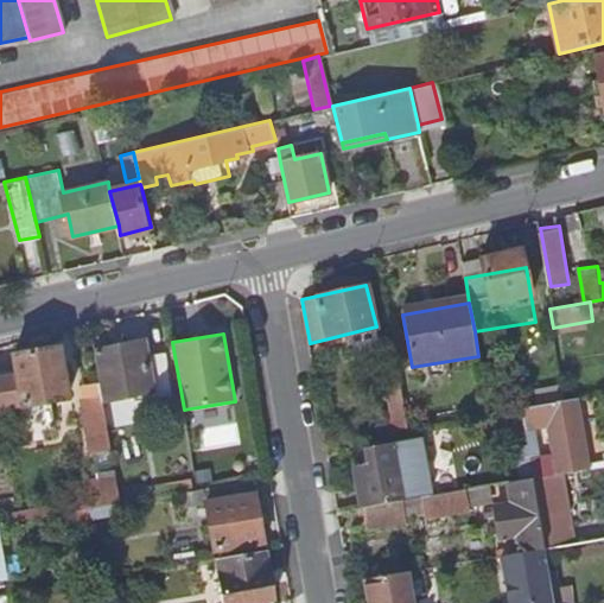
[(102,395),(102,399),(153,391),(156,402),(173,400),(165,354),(146,357),(144,343),(94,351),(102,395)]
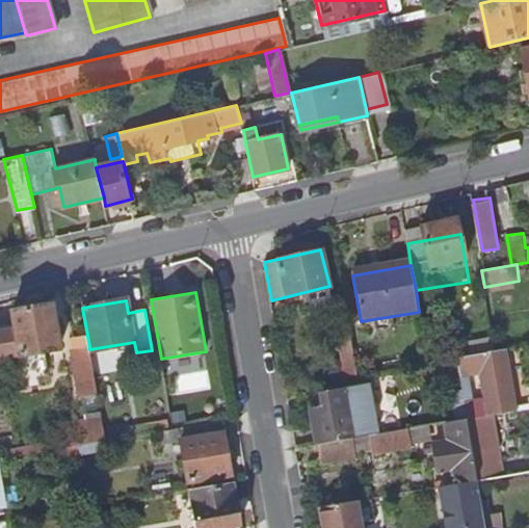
[(0,330),(0,359),(60,347),(52,306),(14,313),(16,327),(0,330)]
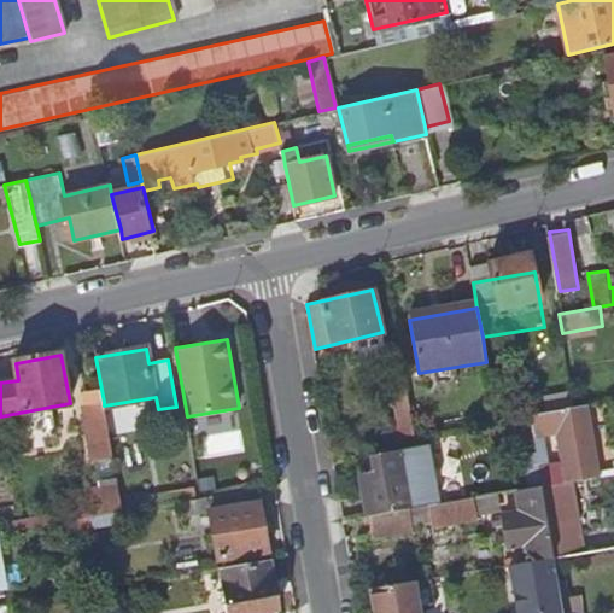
[(397,412),(413,409),(408,386),(393,387),(397,412)]
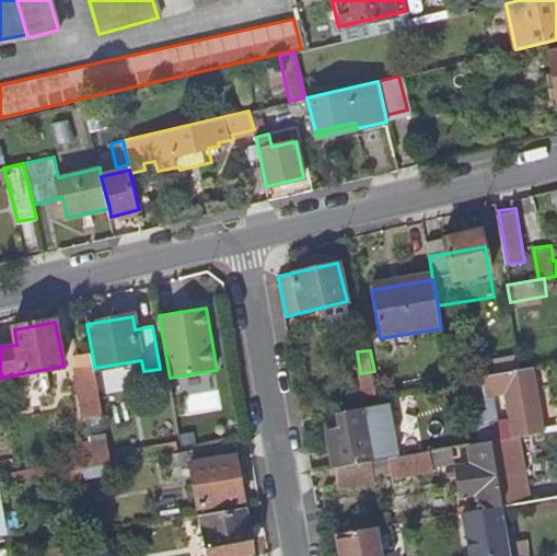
[(499,373),(521,369),(519,355),(496,359),(499,373)]
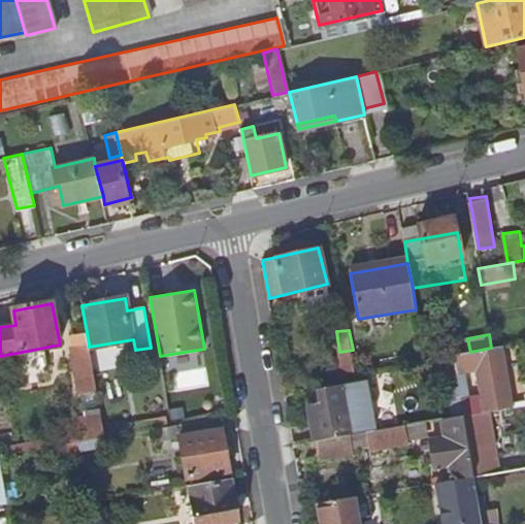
[(80,394),(97,392),(89,347),(89,344),(71,347),(80,394)]
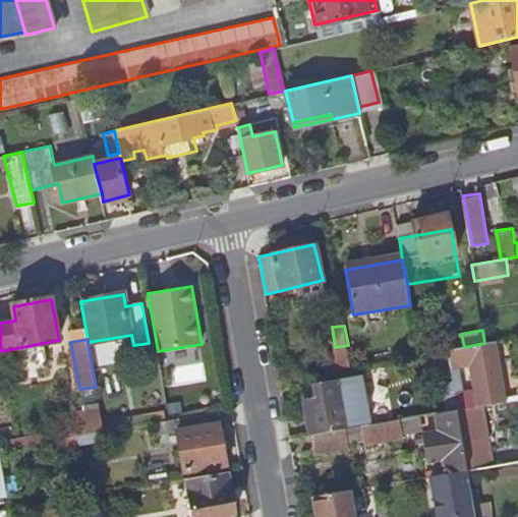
[(495,341),(484,343),(464,347),(446,350),(450,371),(458,369),(457,363),(471,360),(478,407),(517,400),(517,391),(511,393),(511,396),(504,398),(495,341)]
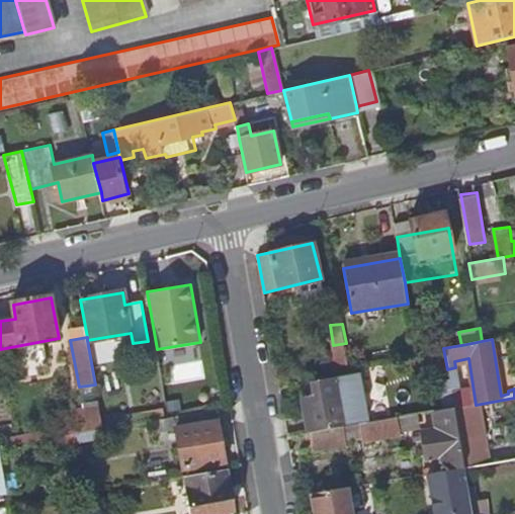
[(337,366),(350,364),(346,343),(333,345),(337,366)]
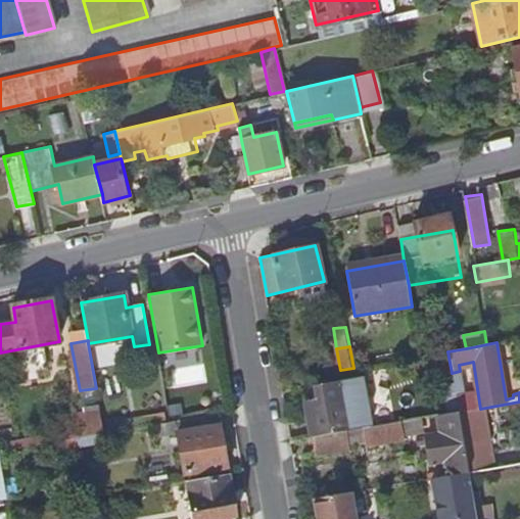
[(365,428),(371,427),(363,381),(317,388),(319,402),(306,404),(312,437),(314,436),(344,432),(365,428)]
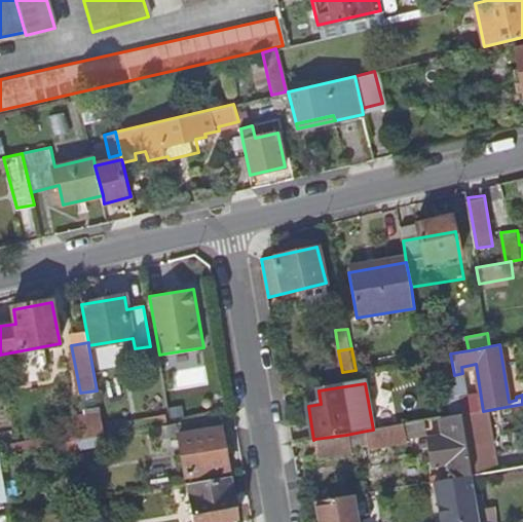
[(77,439),(104,435),(103,425),(101,412),(64,418),(67,441),(77,439)]
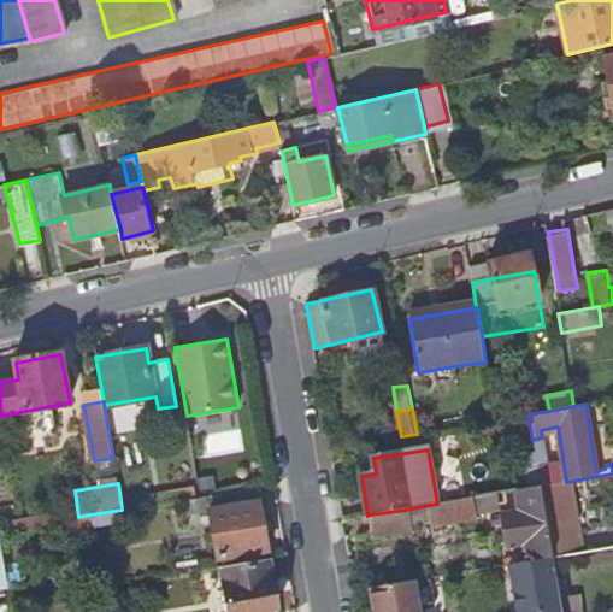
[(570,547),(559,483),(540,486),(553,555),(581,551),(579,546),(570,547)]
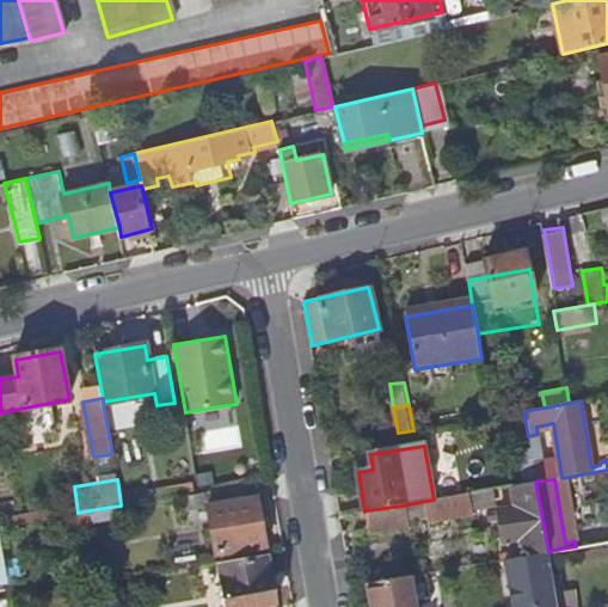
[(207,490),(209,506),(217,556),(266,547),(256,482),(207,490)]
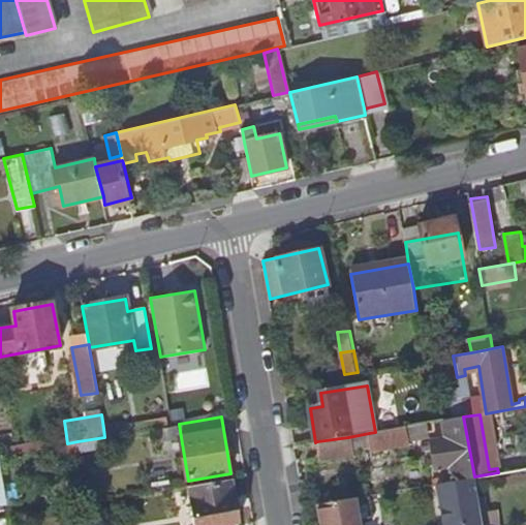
[(447,482),(474,476),(463,417),(443,421),(445,436),(433,438),(438,466),(451,465),(452,472),(446,473),(447,482)]
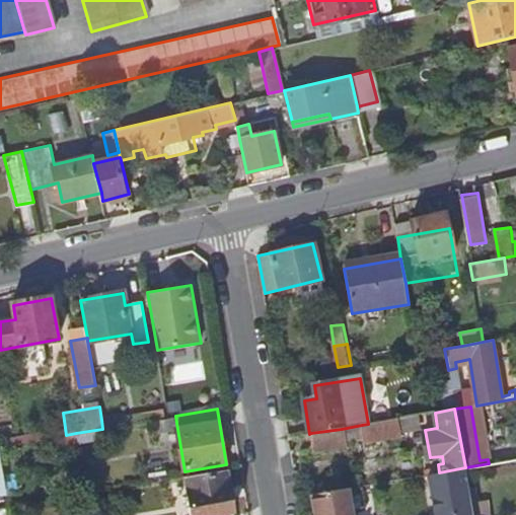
[(139,413),(101,420),(102,429),(141,422),(139,413)]
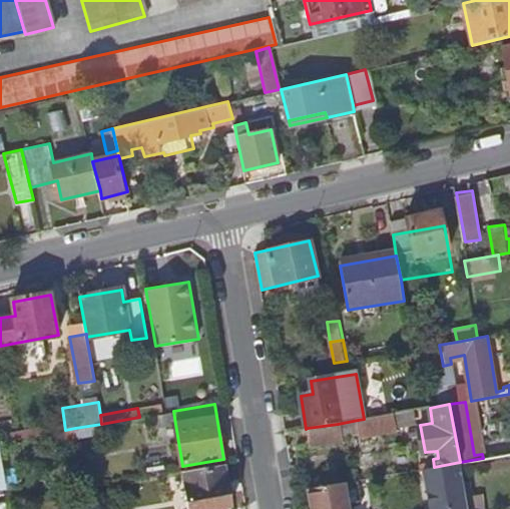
[(159,426),(175,424),(173,411),(167,412),(157,414),(159,426)]
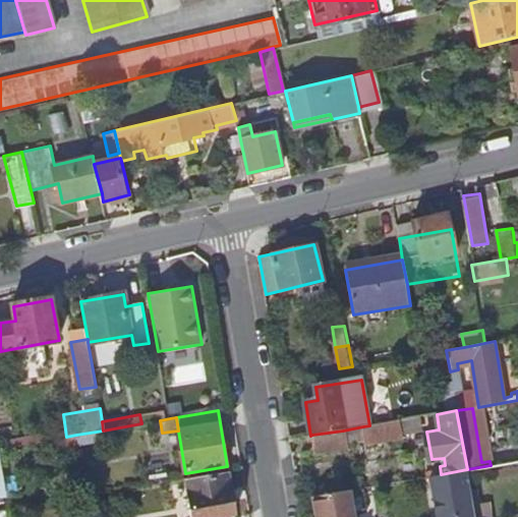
[(396,421),(399,437),(414,435),(412,418),(396,421)]
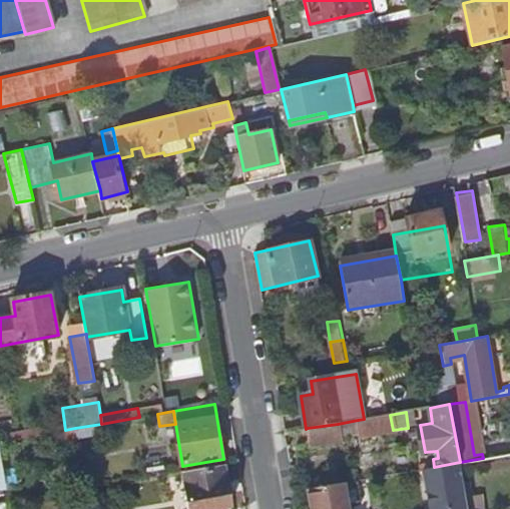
[(390,415),(364,419),(358,420),(361,434),(361,438),(393,432),(393,430),(390,415)]
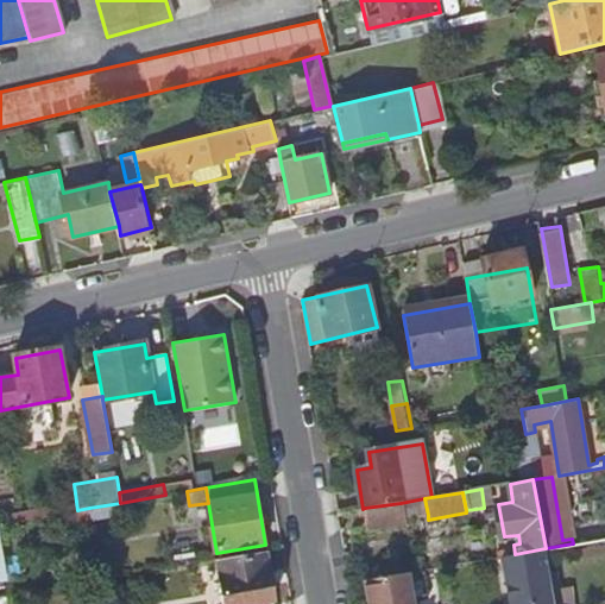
[(403,520),(428,515),(424,498),(401,503),(403,520)]
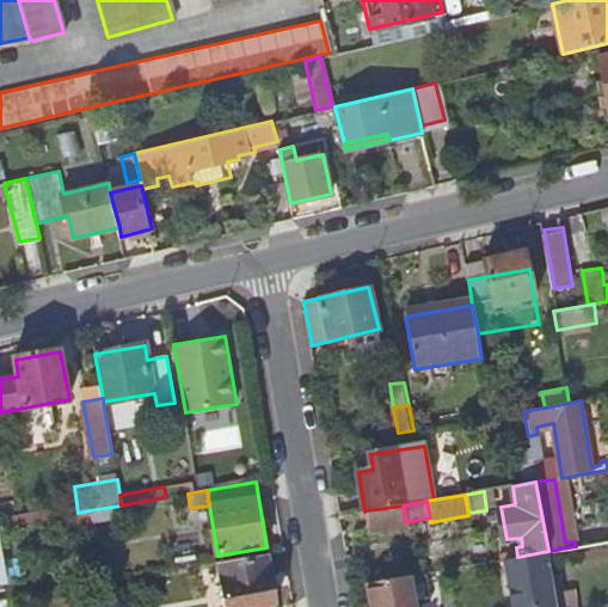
[(406,526),(405,522),(403,506),(367,510),(370,532),(406,526)]
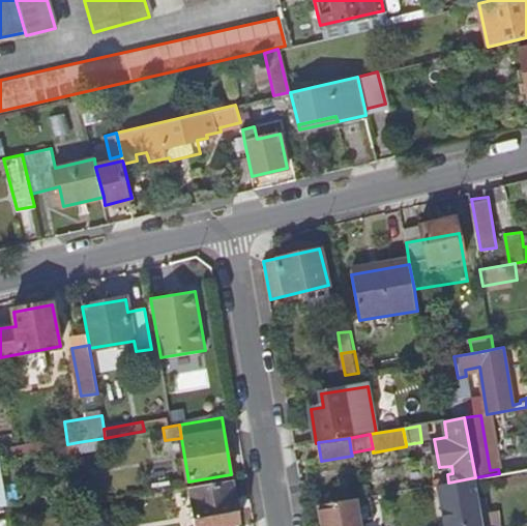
[(65,445),(68,462),(80,460),(78,442),(67,444),(65,445)]
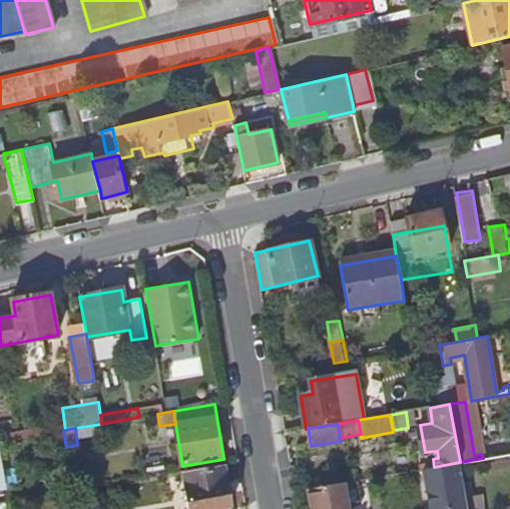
[(467,499),(460,462),(434,467),(425,468),(429,489),(450,486),(452,502),(457,501),(467,499)]
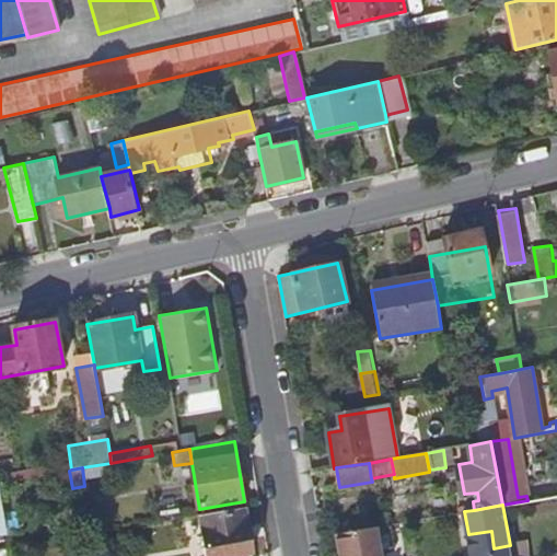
[(252,555),(252,553),(253,552),(246,511),(204,519),(209,555),(252,555)]
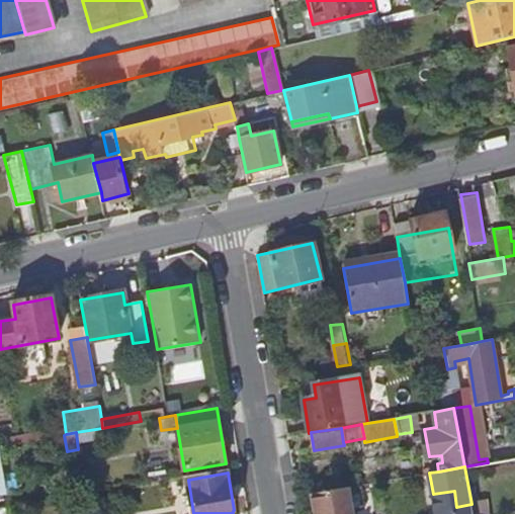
[(361,485),(314,493),(317,513),(352,513),(352,510),(366,508),(361,485)]
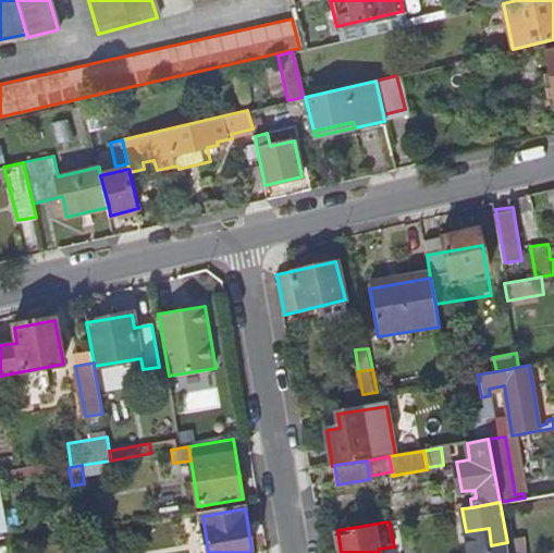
[(497,552),(508,552),(507,542),(496,544),(497,552)]
